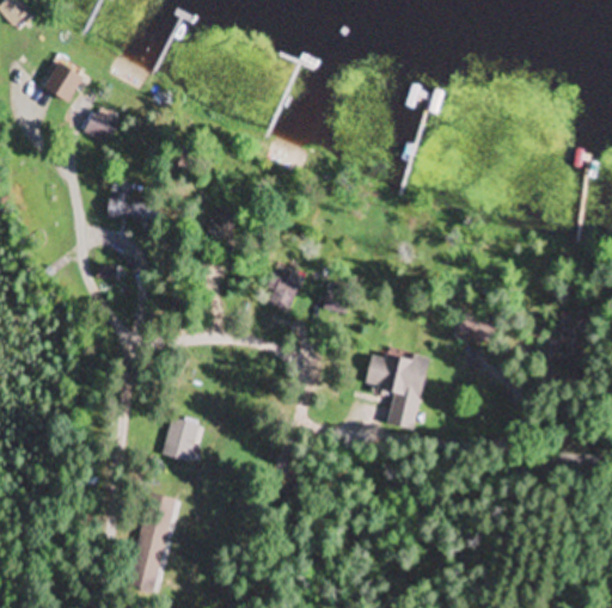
[(2,0),(0,1),(0,5),(10,25),(29,14),(22,0),(2,0)]
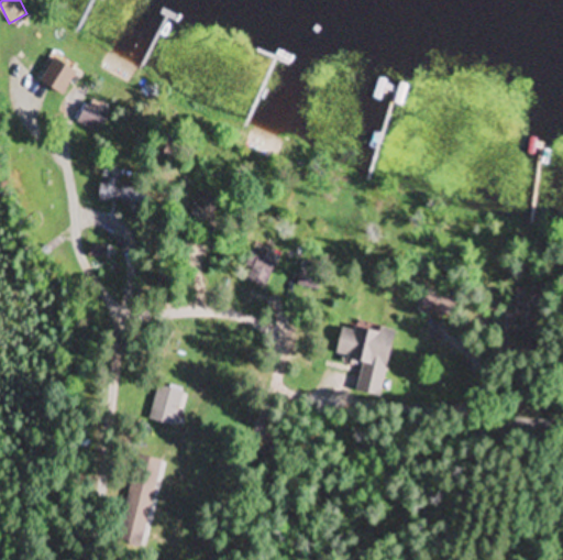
[(72,81),(78,65),(54,55),(47,72),(72,81)]
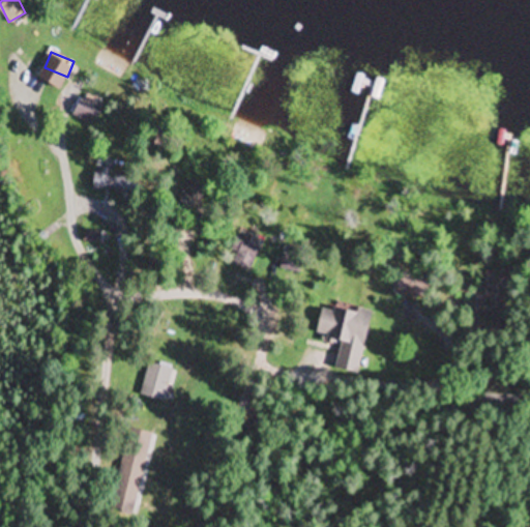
[(105,106),(85,92),(71,112),(91,125),(105,106)]
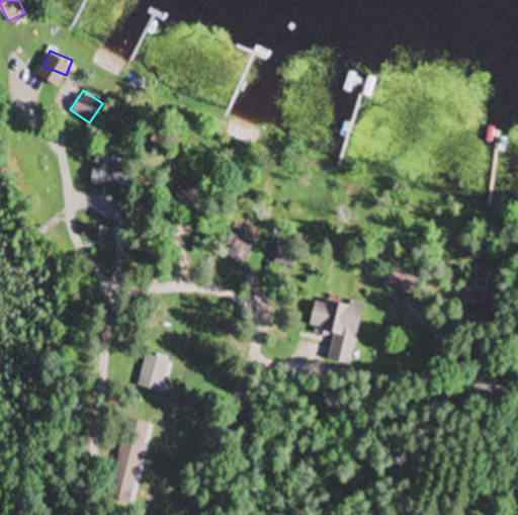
[(92,163),(91,184),(125,187),(127,166),(92,163)]
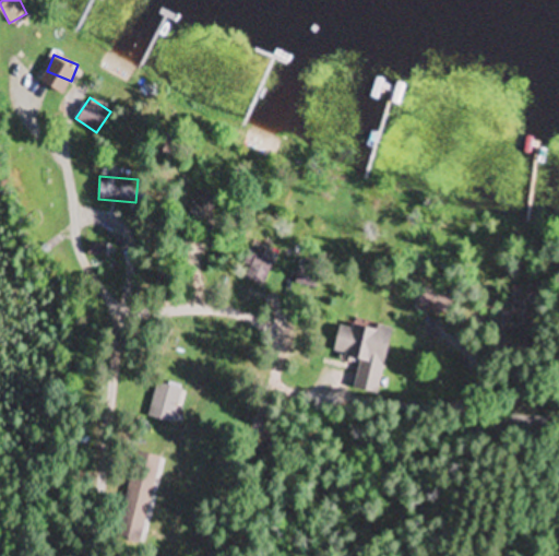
[(187,202),(195,220),(215,209),(205,191),(187,202)]
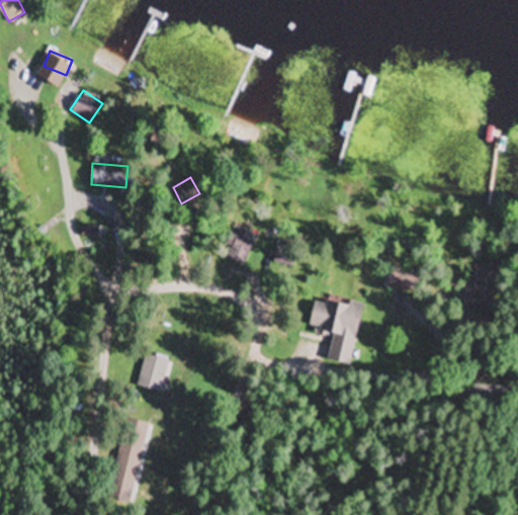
[(98,224),(82,224),(81,236),(97,237),(98,224)]
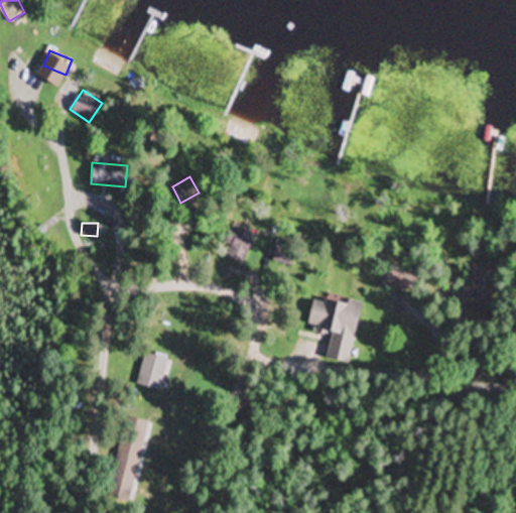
[(244,262),(255,231),(233,223),(226,242),(231,243),(226,255),(244,262)]
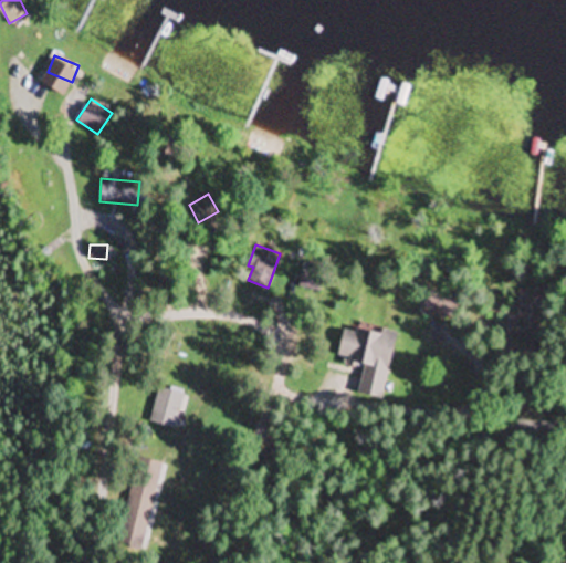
[(317,287),(321,270),(303,267),(300,283),(317,287)]
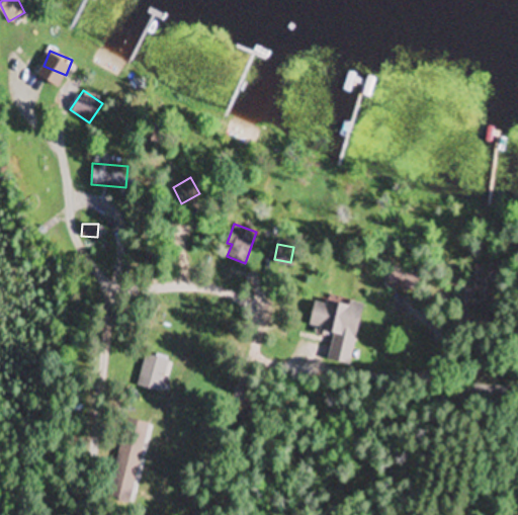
[(385,284),(410,289),(414,273),(390,268),(385,284)]
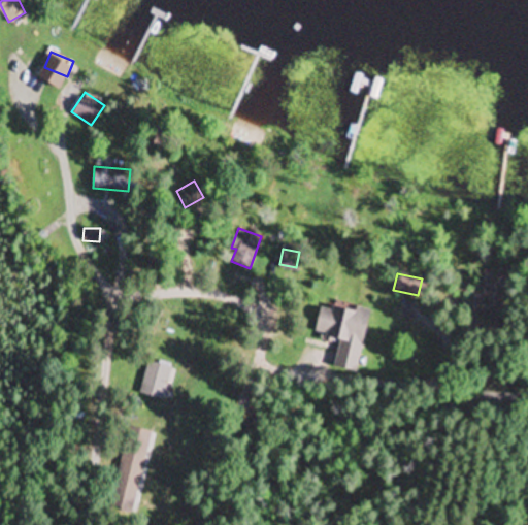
[(370,307),(334,299),(332,307),(321,304),(316,331),(340,336),(334,365),(357,370),(370,307)]
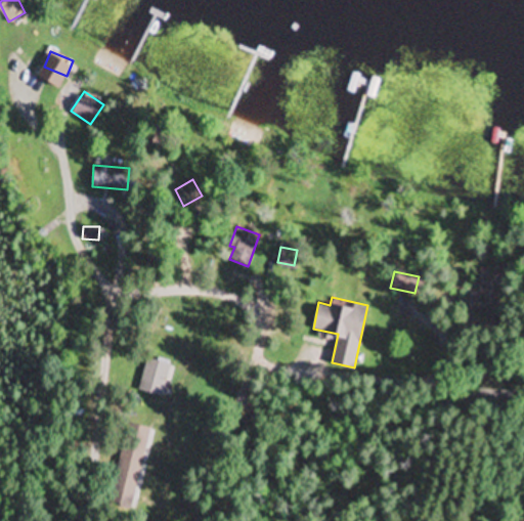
[(162,395),(170,362),(146,357),(138,389),(162,395)]
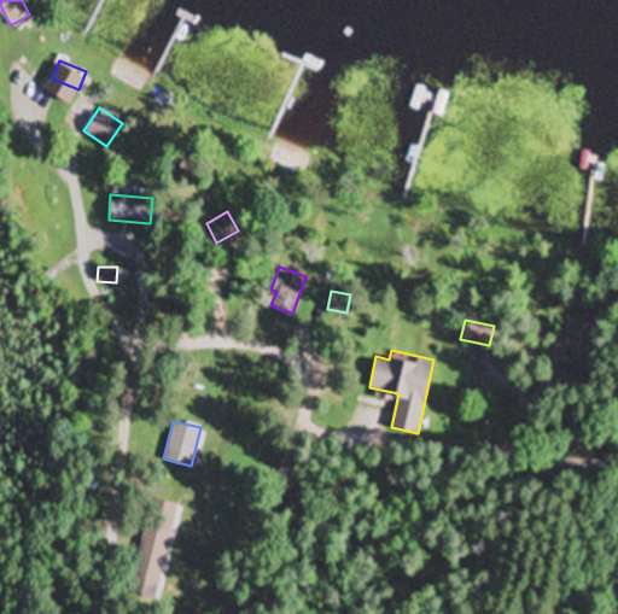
[(130,592),(158,597),(176,502),(147,496),(130,592)]
